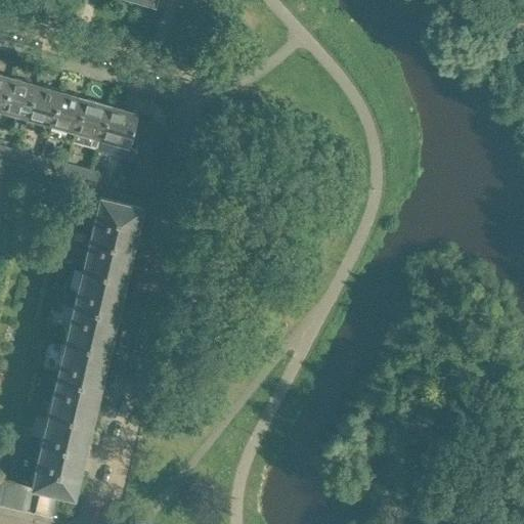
[(0,74),(0,111),(1,111),(10,77),(0,74)]
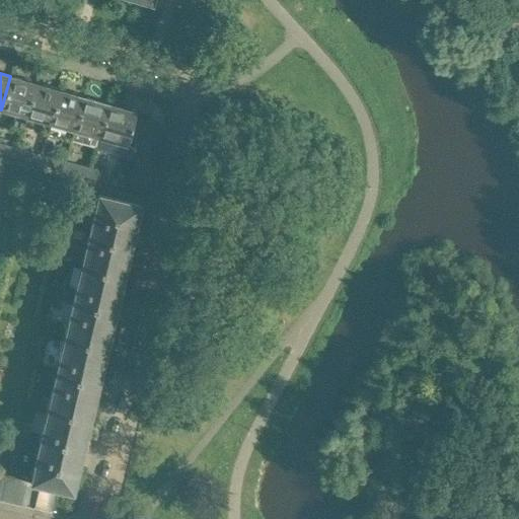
[(25,117),(34,83),(10,76),(1,109),(15,114),(11,125),(22,128),(25,117)]
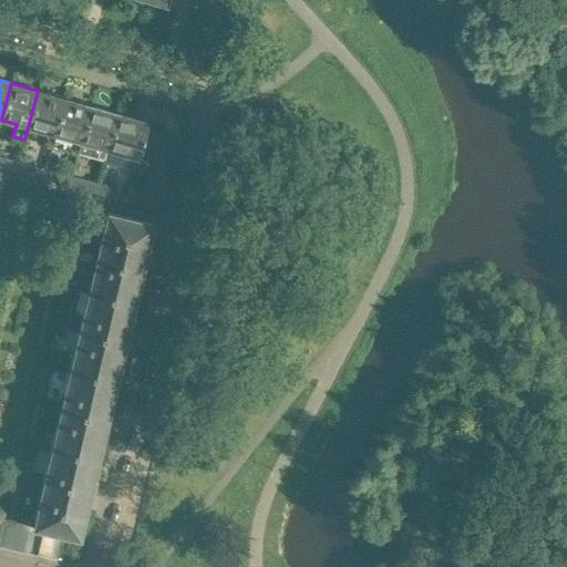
[(54,135),(64,99),(38,91),(28,127),(53,135),(54,135)]
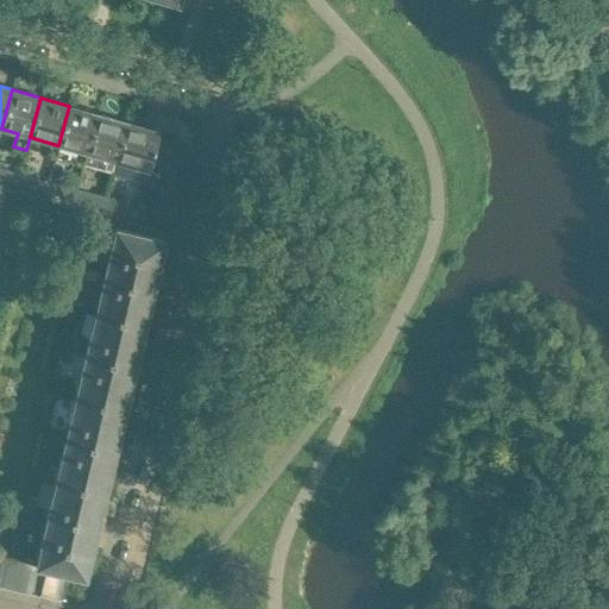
[(83,164),(98,114),(69,106),(58,145),(57,145),(55,156),(83,164)]
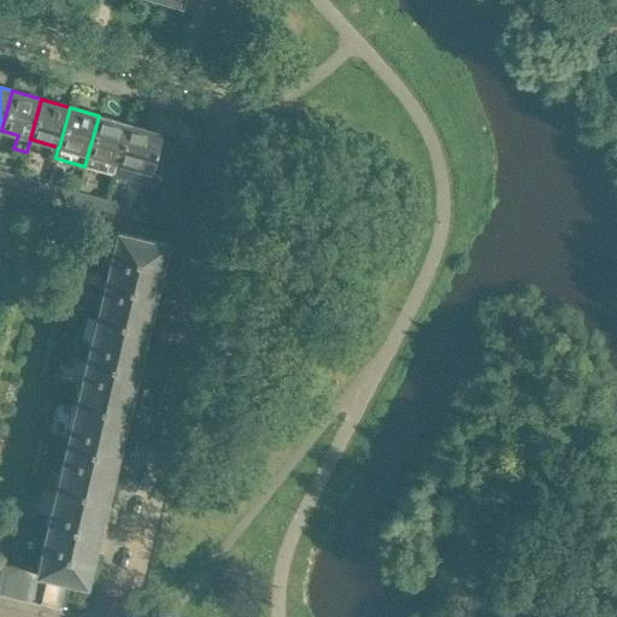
[(115,174),(128,124),(99,116),(84,166),(115,174)]
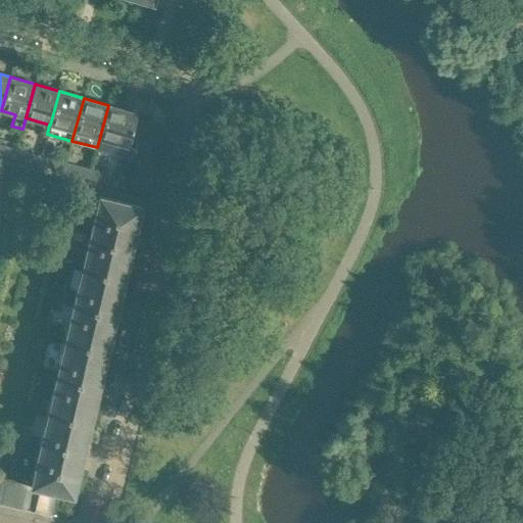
[(141,139),(145,123),(135,121),(137,113),(108,105),(97,147),(136,158),(138,151),(141,139)]
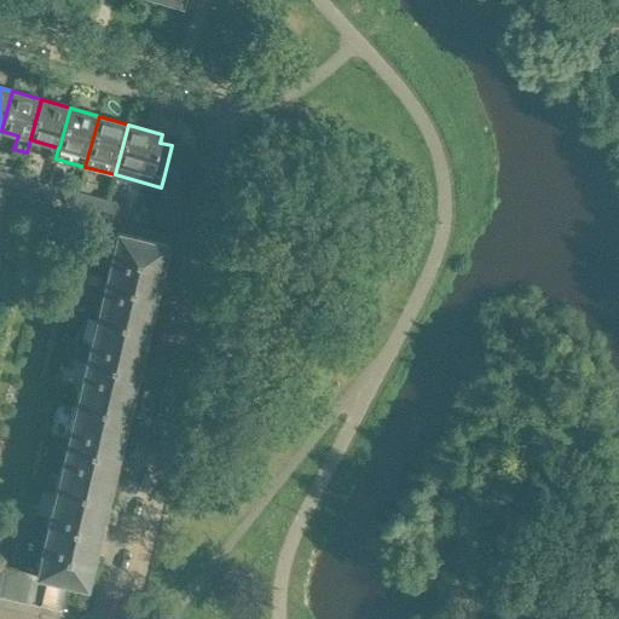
[(196,172),(202,150),(173,143),(172,145),(167,165),(196,172)]
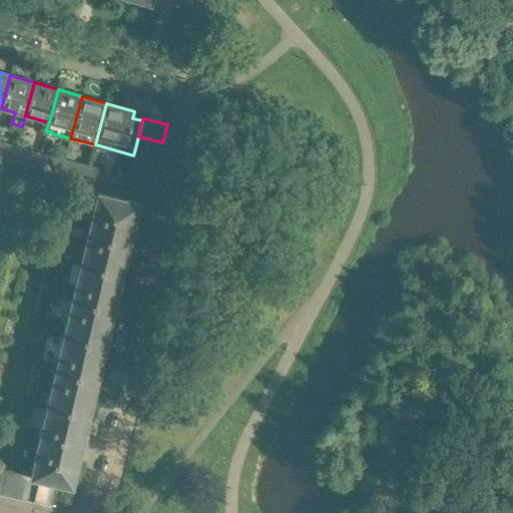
[(159,154),(162,142),(138,136),(135,148),(159,154)]
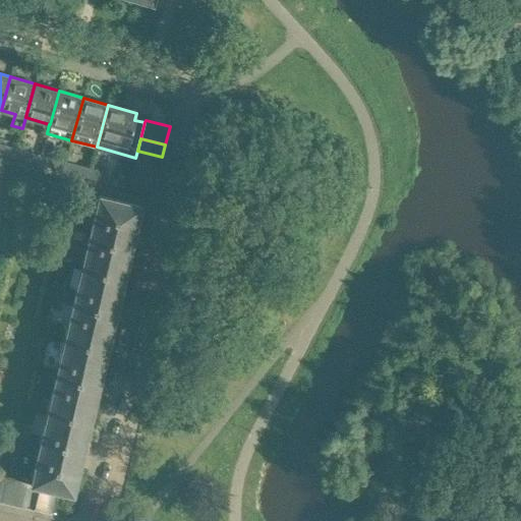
[(0,152),(14,156),(17,147),(0,141),(0,152)]
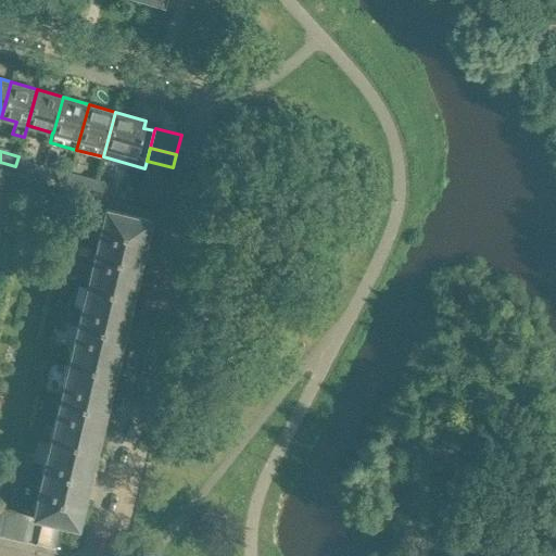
[(41,174),(45,164),(19,156),(15,166),(41,174)]
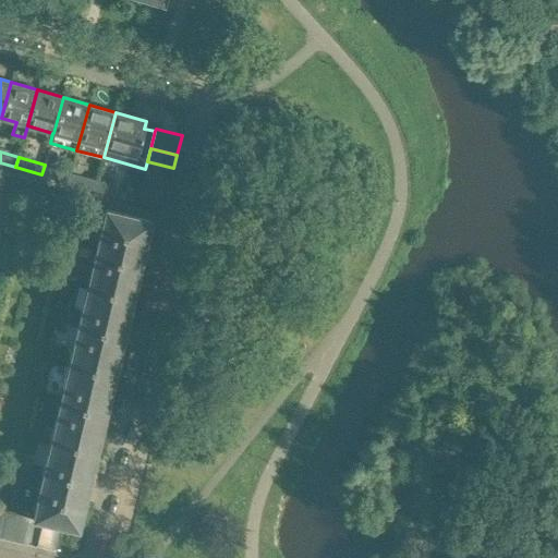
[(170,182),(173,168),(147,161),(145,169),(144,176),(170,182)]
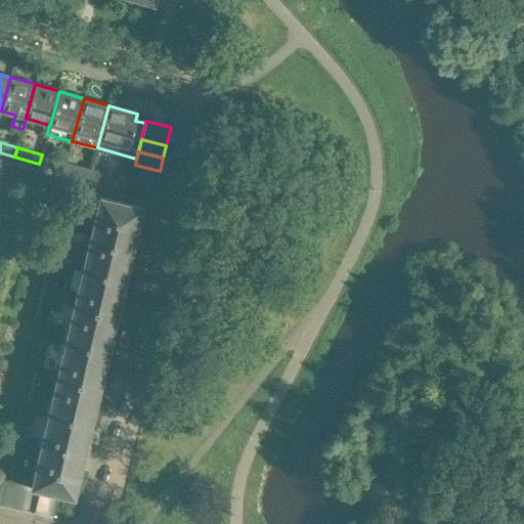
[(63,170),(67,162),(42,155),(39,164),(63,170)]
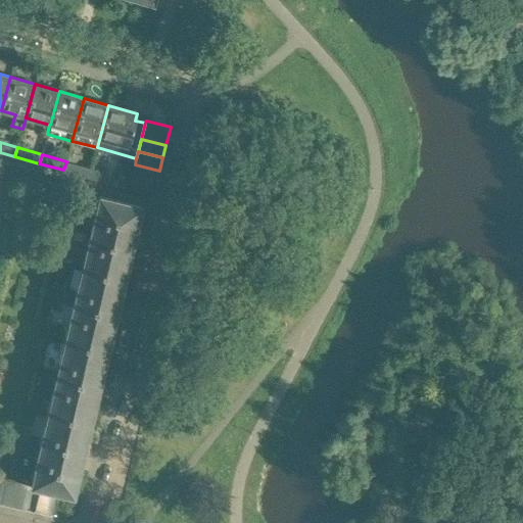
[(91,169),(66,161),(63,170),(88,177),(91,169)]
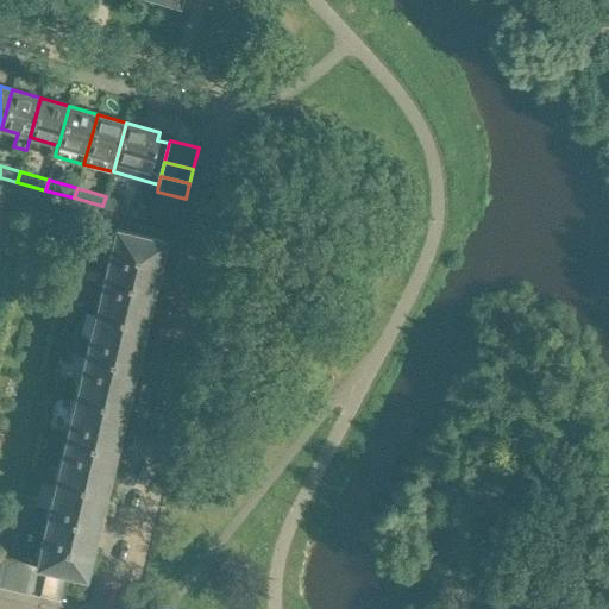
[(182,213),(186,199),(157,192),(154,206),(182,213)]
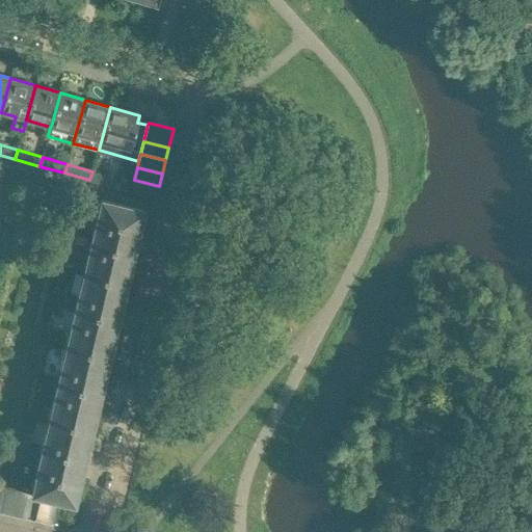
[(133,183),(92,171),(89,180),(131,191),(133,183)]
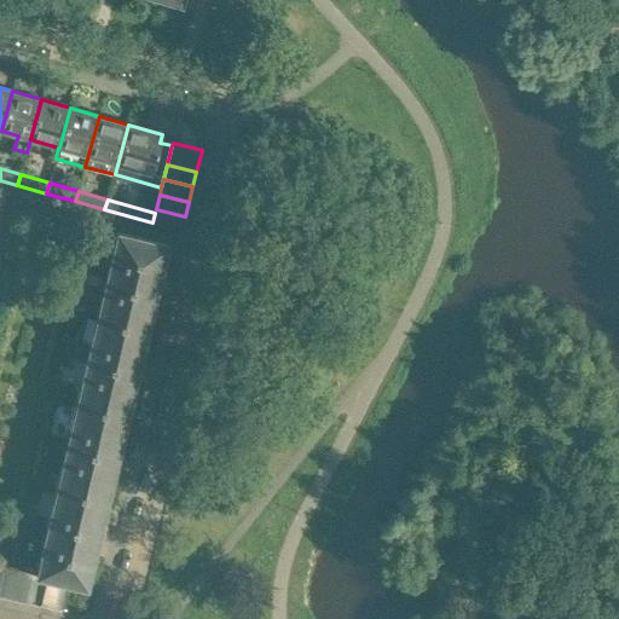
[(181,231),(185,217),(156,209),(155,213),(152,223),(181,231)]
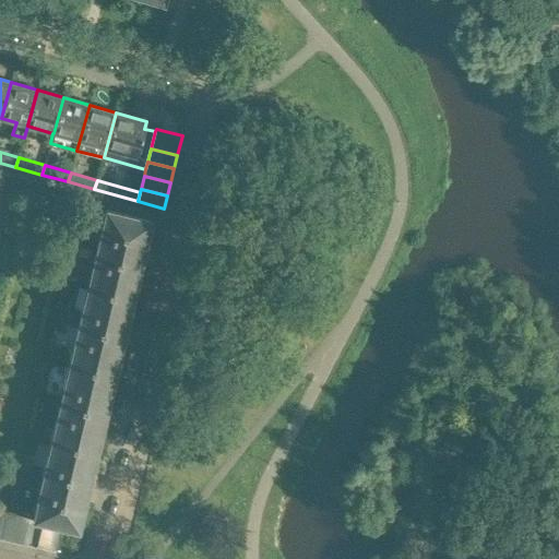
[(141,259),(151,221),(104,210),(95,249),(141,259)]
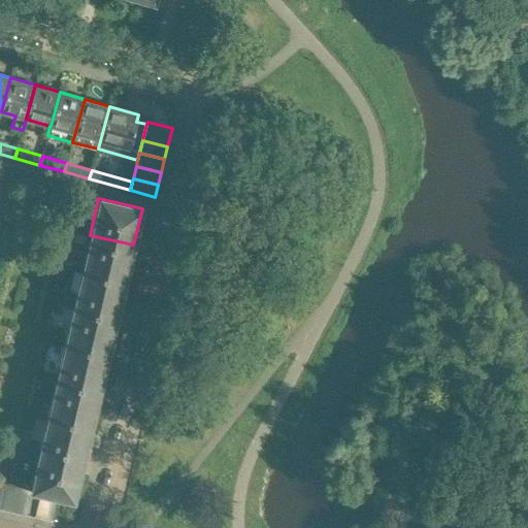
[(125,282),(133,244),(90,235),(81,271),(125,282)]
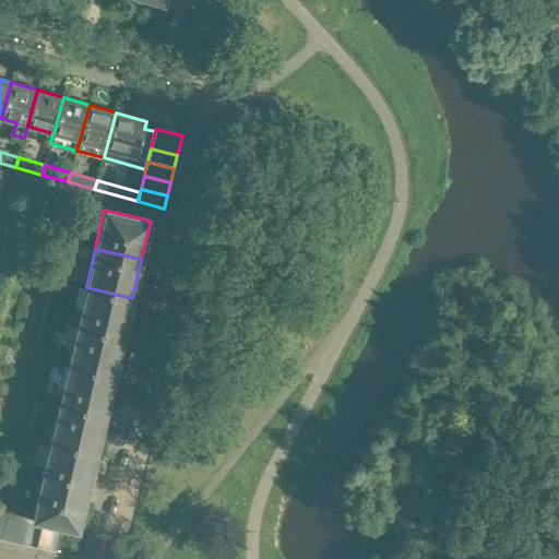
[(122,337),(132,298),(86,287),(76,326),(122,337)]
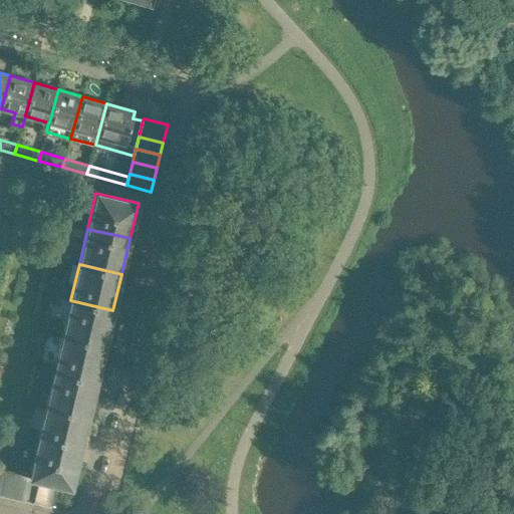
[(104,345),(112,310),(70,300),(62,335),(104,345)]
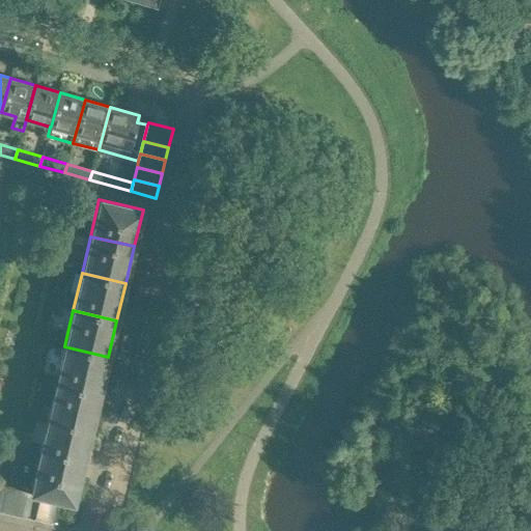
[(108,357),(64,346),(56,384),(99,394),(108,357)]
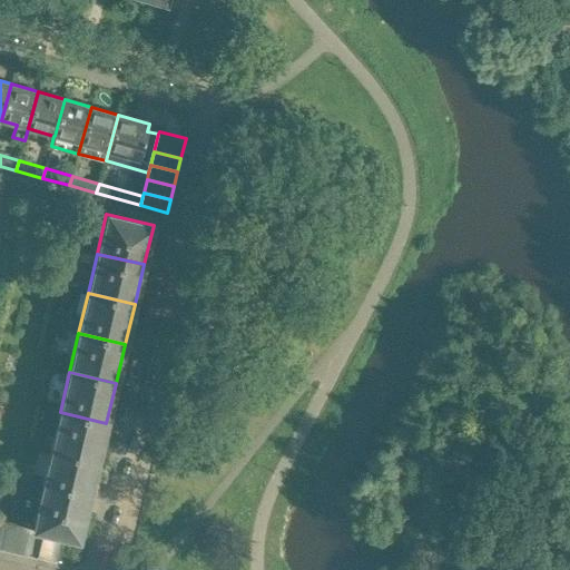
[(97,462),(106,423),(60,412),(50,451),(97,462)]
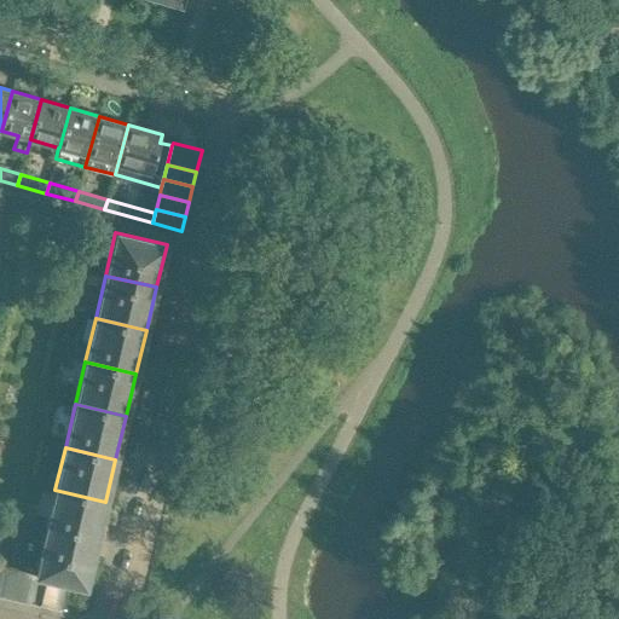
[(94,545),(105,502),(55,490),(45,533),(94,545)]
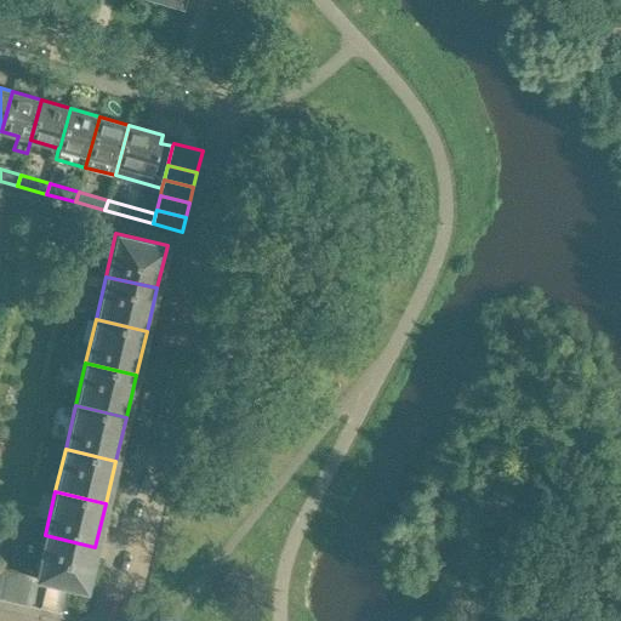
[(45,535),(35,574),(36,575),(35,577),(46,581),(40,608),(58,611),(66,585),(85,590),(91,564),(95,547),(45,535)]
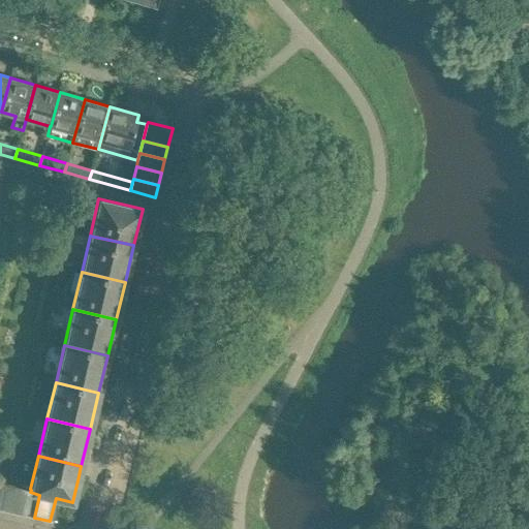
[(0,508),(9,511),(16,486),(2,483),(0,492),(0,508)]
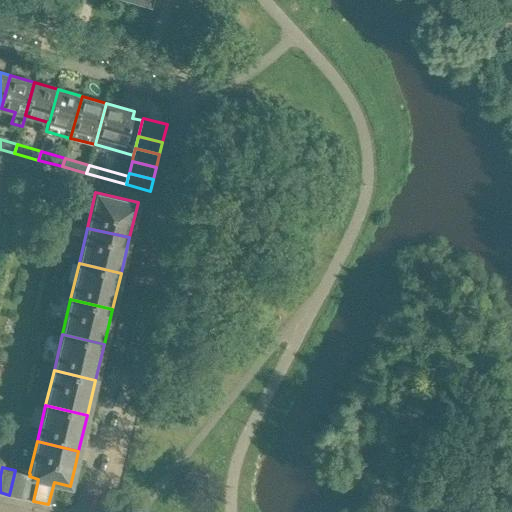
[(21,498),(26,473),(15,470),(9,495),(21,498)]
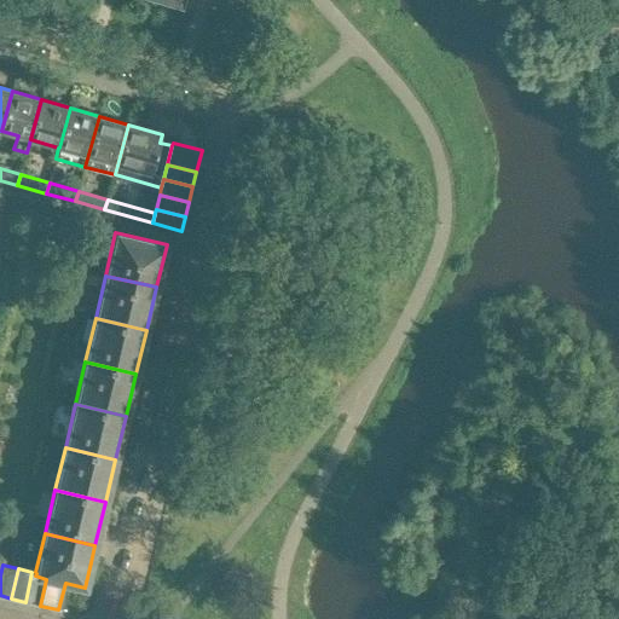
[(40,606),(46,579),(35,576),(36,573),(35,572),(32,572),(25,602),(40,606)]
